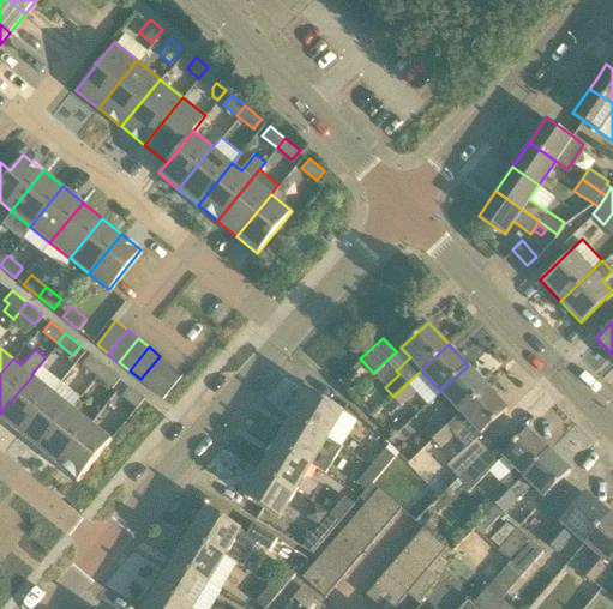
[(82,362),(96,374),(104,365),(90,353),(82,362)]
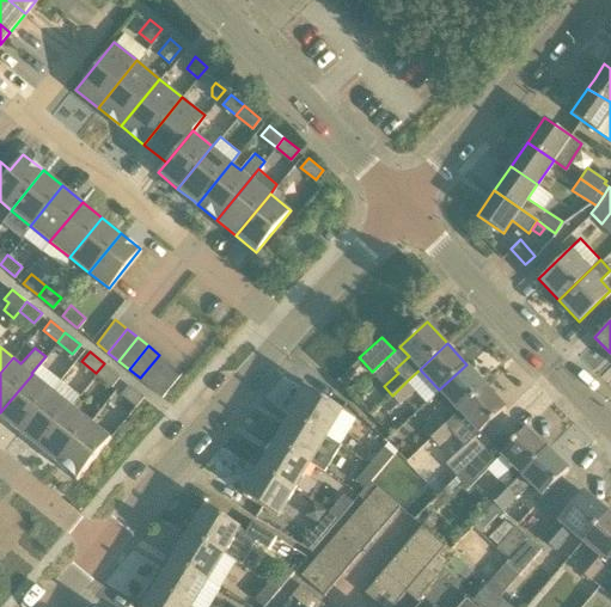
[(140,378),(151,387),(170,363),(159,355),(140,378)]
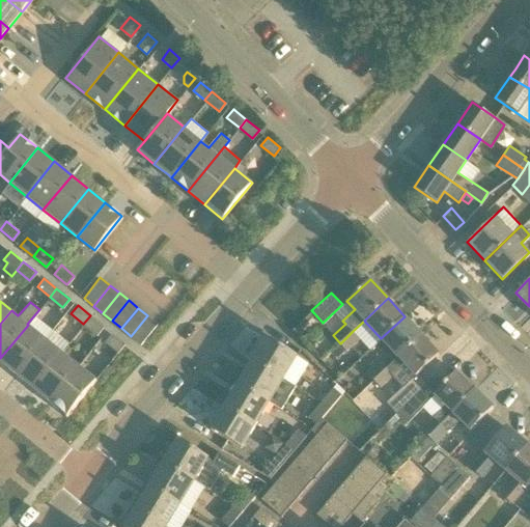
[(294,332),(314,313),(311,310),(290,330),(294,332)]
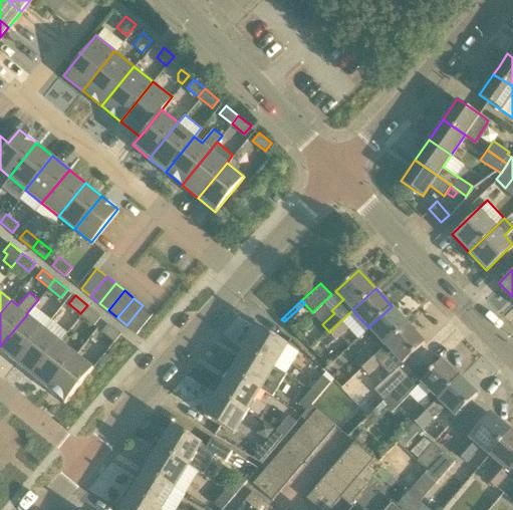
[(99,315),(87,305),(80,313),(93,323),(99,315)]
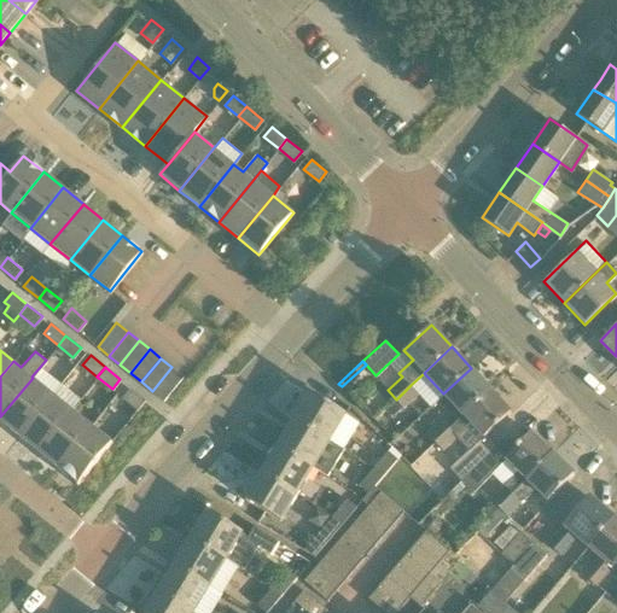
[(152,391),(163,400),(164,398),(182,375),(172,367),(152,391)]
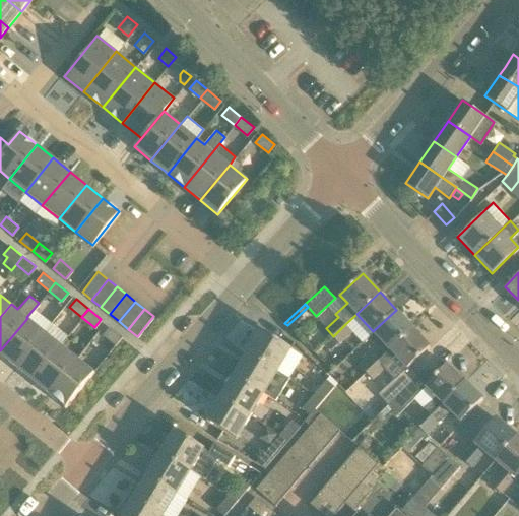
[(412,328),(396,310),(373,331),(389,348),(390,349),(412,328)]
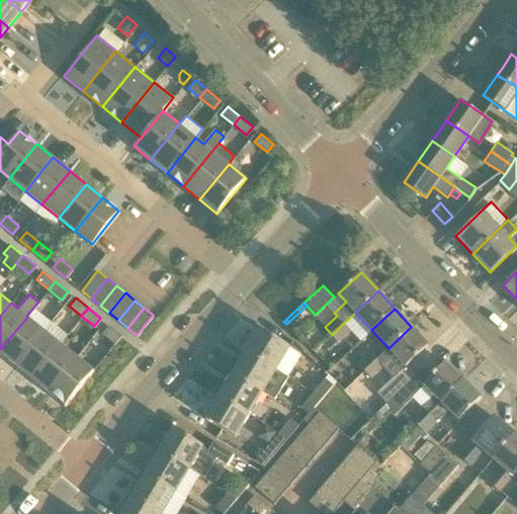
[(44,330),(27,317),(0,349),(0,352),(15,364),(44,330)]
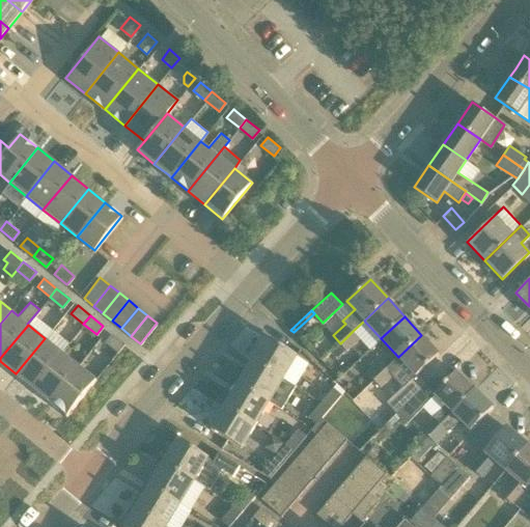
[(353,331),(340,343),(344,348),(346,350),(359,338),(353,331)]
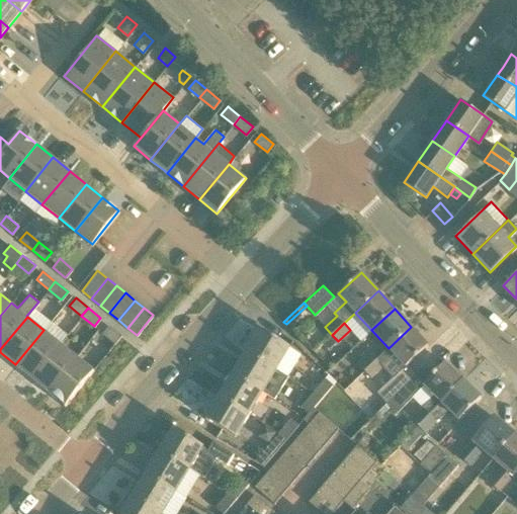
[(114,343),(121,335),(108,325),(102,333),(114,343)]
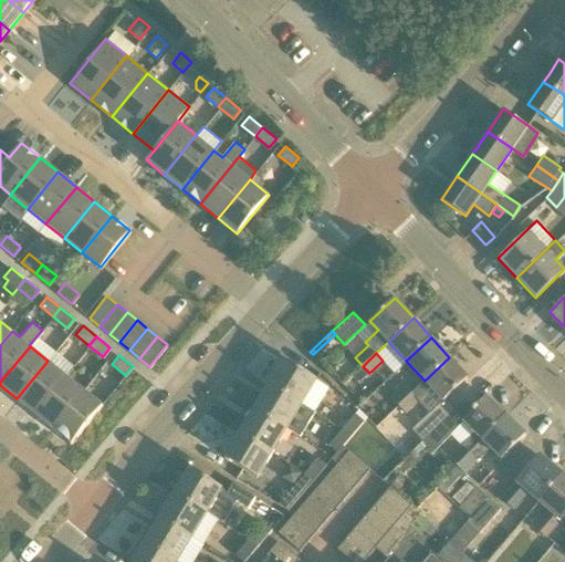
[(442,399),(468,376),(449,357),(425,381),(424,380),(410,392),(398,404),(405,412),(431,387),(442,399)]
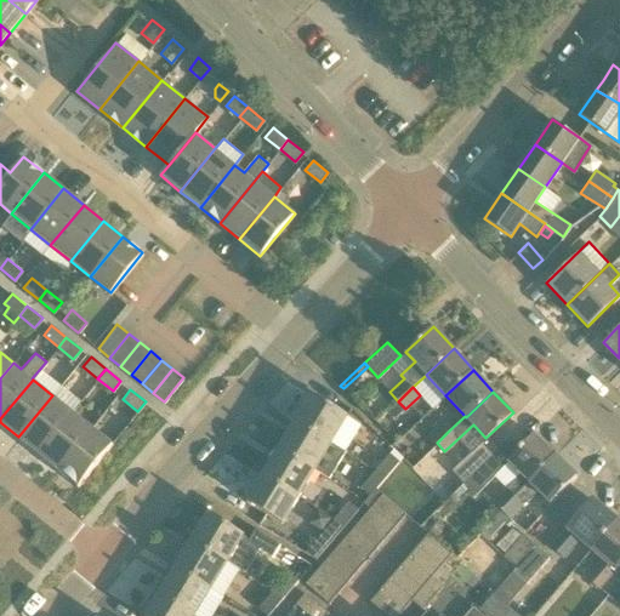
[(295,420),(330,441),(343,449),(360,422),(311,393),(295,420)]
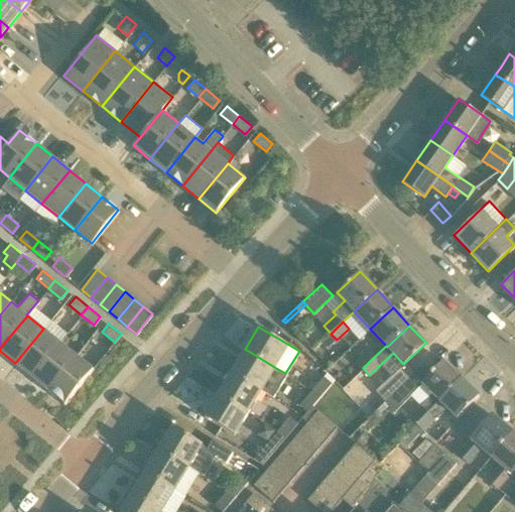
[(59,342),(43,329),(15,363),(31,377),(59,342)]
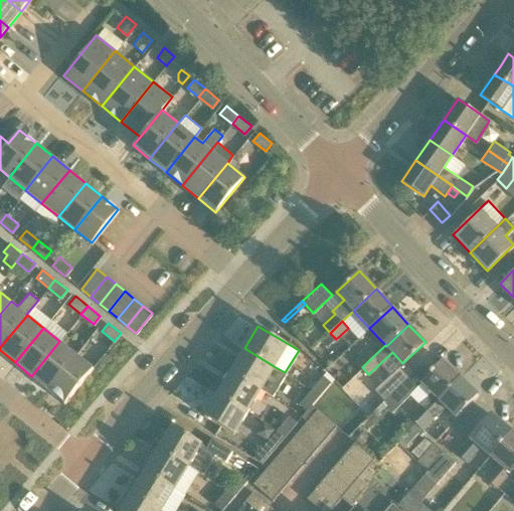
[(330,333),(322,339),(327,344),(334,337),(330,333)]
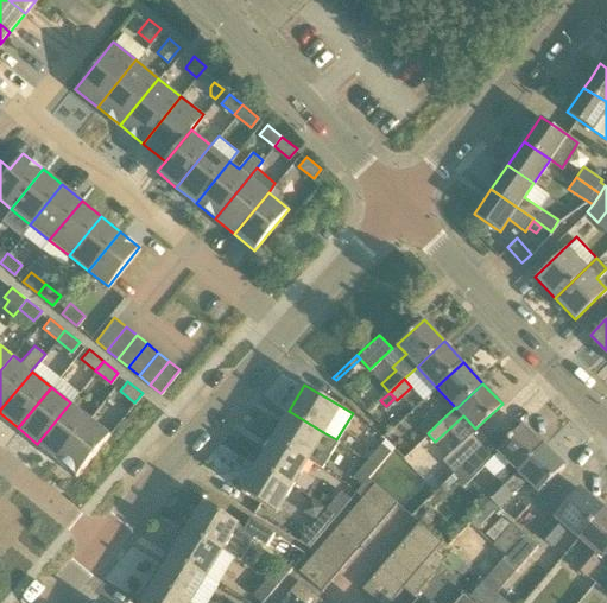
[(90,419),(70,402),(37,444),(56,459),(90,419)]
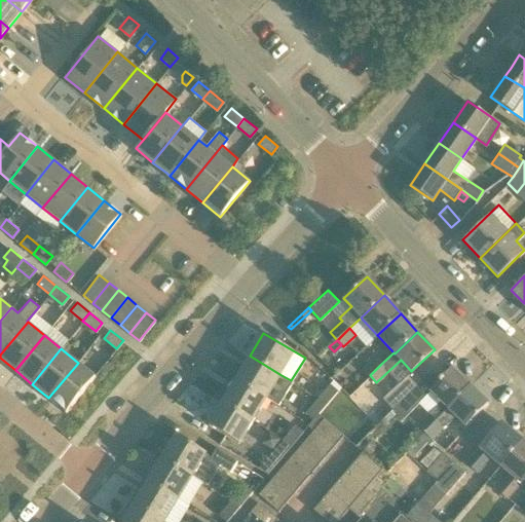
[(266,397),(277,404),(292,381),(291,380),(279,374),(250,356),(235,378),(266,397)]
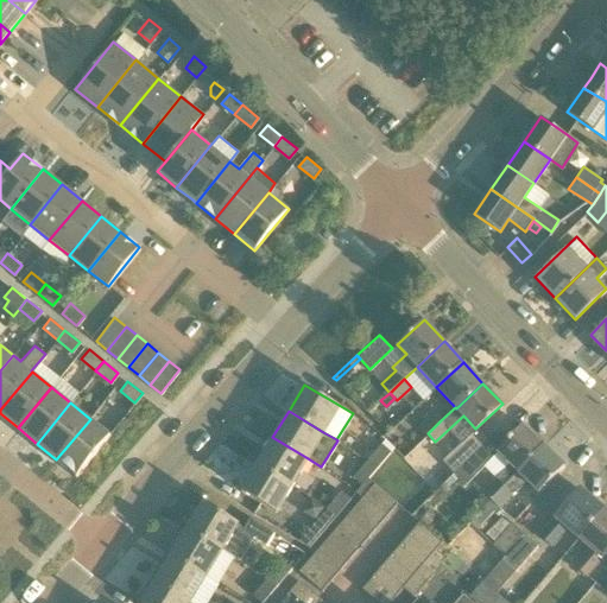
[(441,420),(432,411),(418,425),(427,435),(428,433),(441,420)]
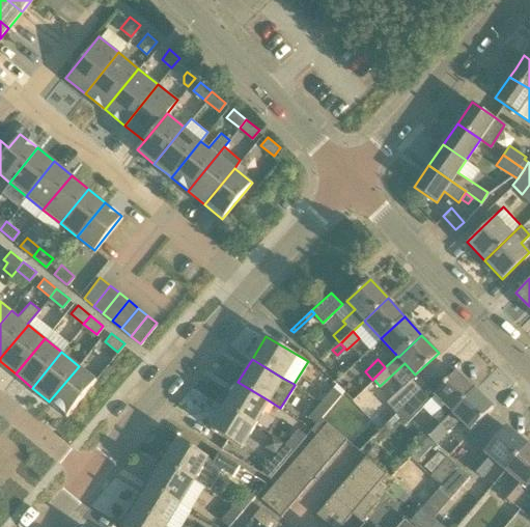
[(95,379),(94,378),(79,366),(49,401),(66,415),(95,379)]
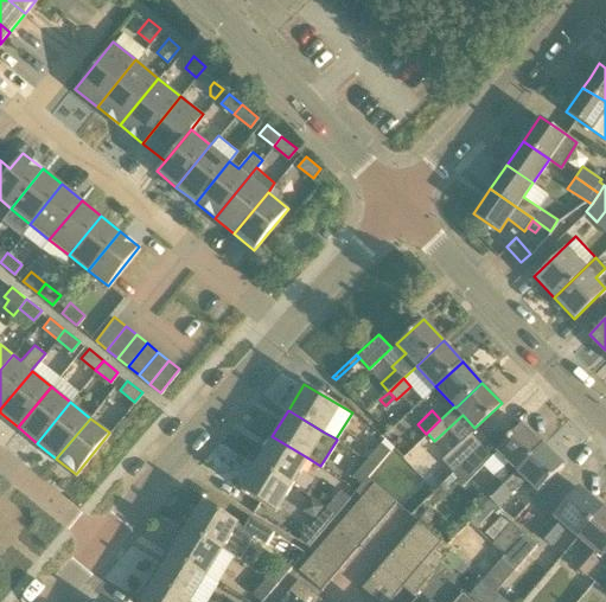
[(495,475),(482,488),(485,493),(490,497),(542,443),(523,426),(521,423),(505,440),(491,454),(482,463),(483,465),(495,475)]
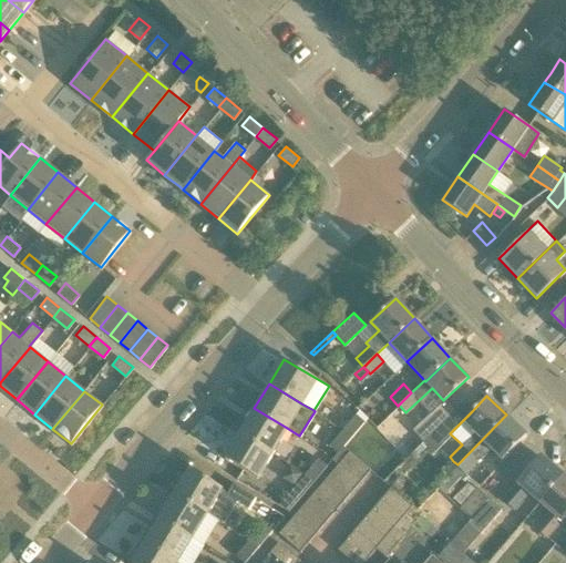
[(423,440),(449,415),(439,405),(413,429),(423,440)]
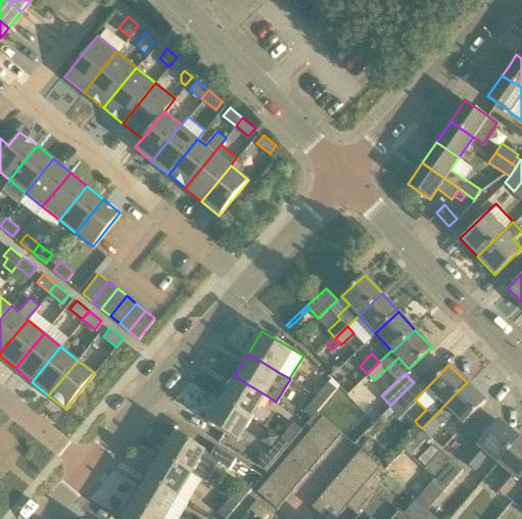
[(221,398),(250,417),(265,394),(234,376),(221,398)]
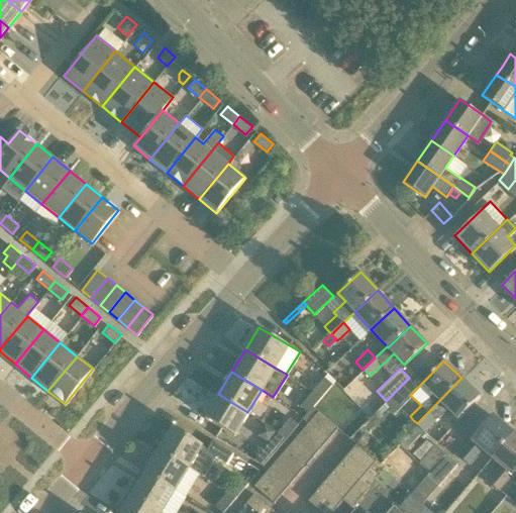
[(312,391),(320,397),(331,383),(324,377),(312,391)]
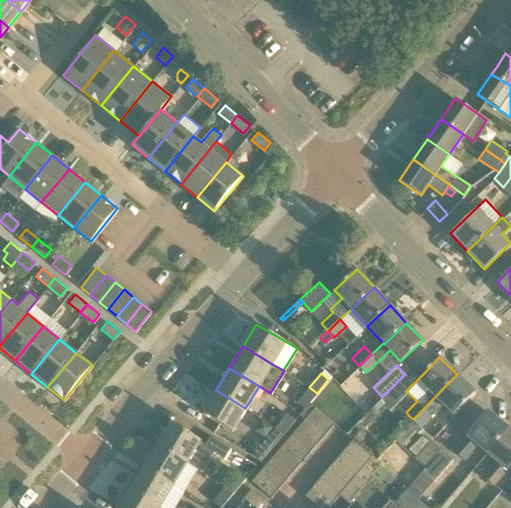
[(414,383),(405,374),(382,397),(391,406),(407,392),(406,391),(414,383)]
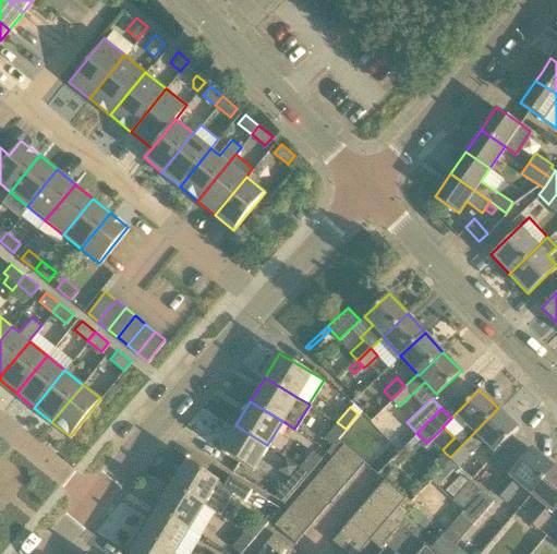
[(498,408),(450,457),(451,458),(445,465),(431,478),(436,482),(437,484),(482,441),(494,452),(518,428),(498,408)]
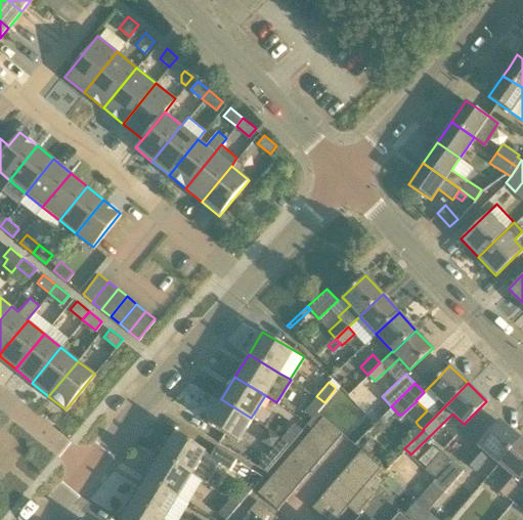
[(312,417),(324,402),(316,396),(304,410),(312,417)]
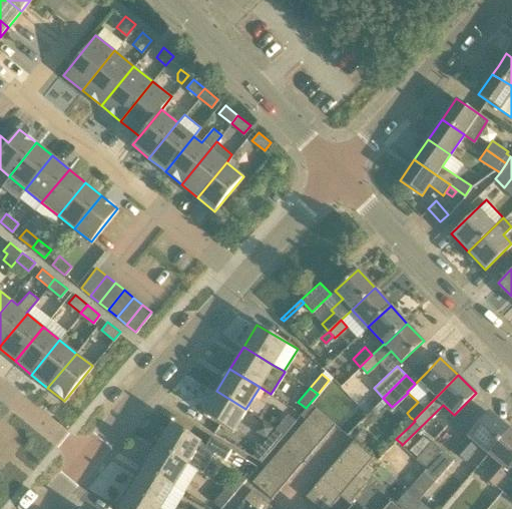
[(202,413),(232,431),(245,409),(216,391),(202,413)]
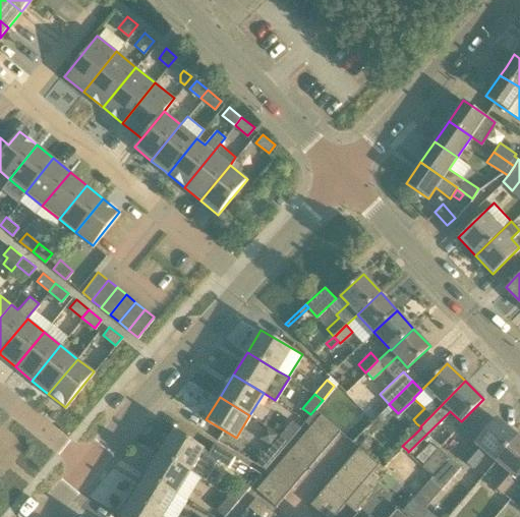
[(321,413),(311,423),(331,441),(340,431),(321,413)]
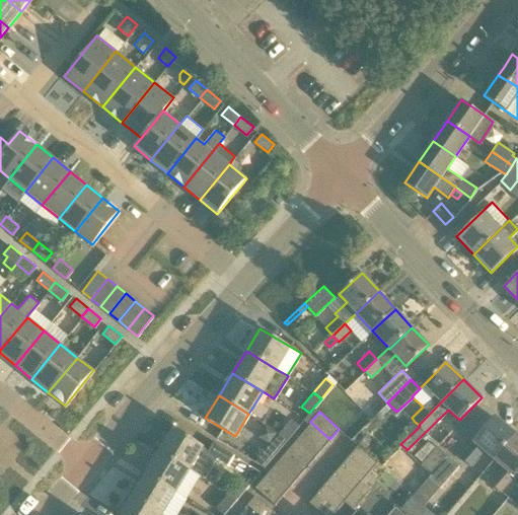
[(495,416),(459,456),(469,464),(483,449),(494,459),(515,434),(495,416)]
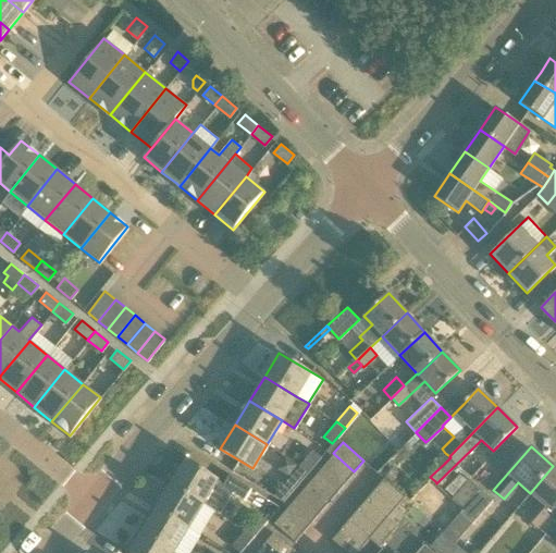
[(299,464),(307,471),(320,455),(312,449),(299,464)]
